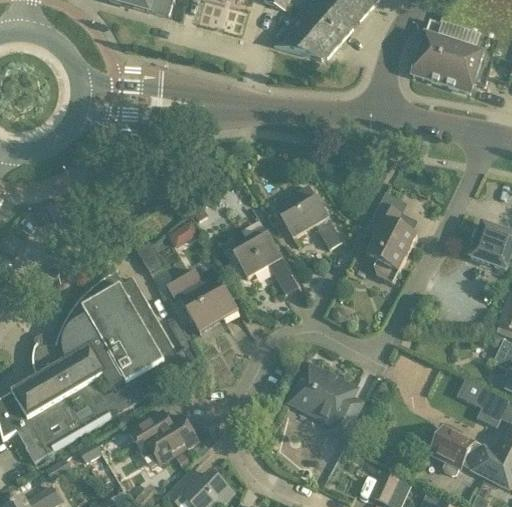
[(115,0),(149,10),(150,9),(169,14),(173,0),(115,0)]
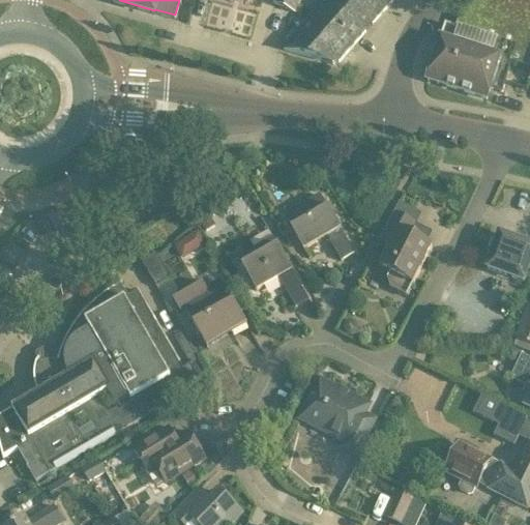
[(272,0),(293,9),(297,0),(272,0)]
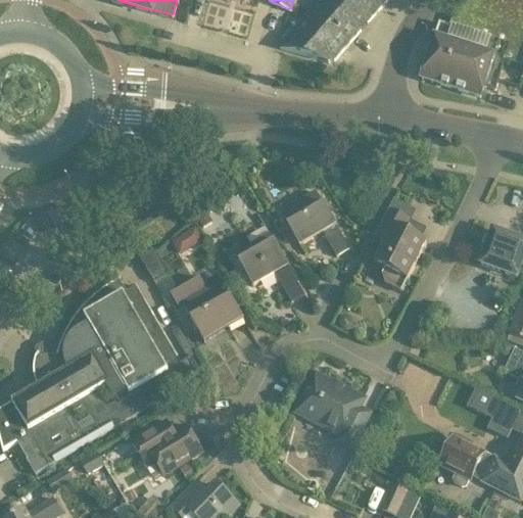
[(337,57),(386,0),(320,0),(280,46),(329,59),(337,57)]
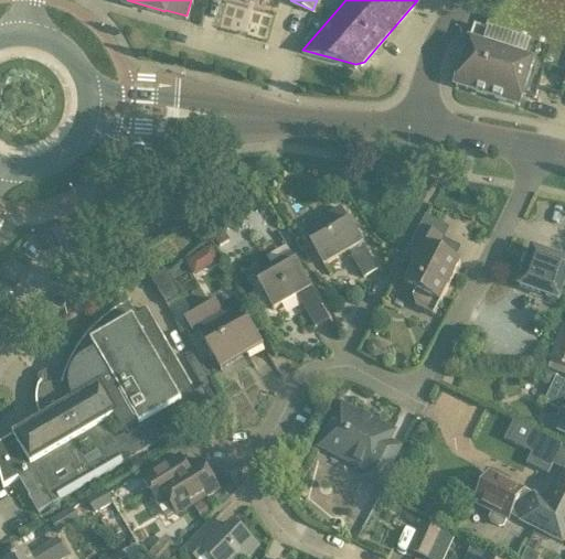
[(510,0),(507,11),(498,8),(491,28),(476,23),(457,82),(520,101),(523,90),(535,95),(553,39),(564,42),(564,0),(510,0)]
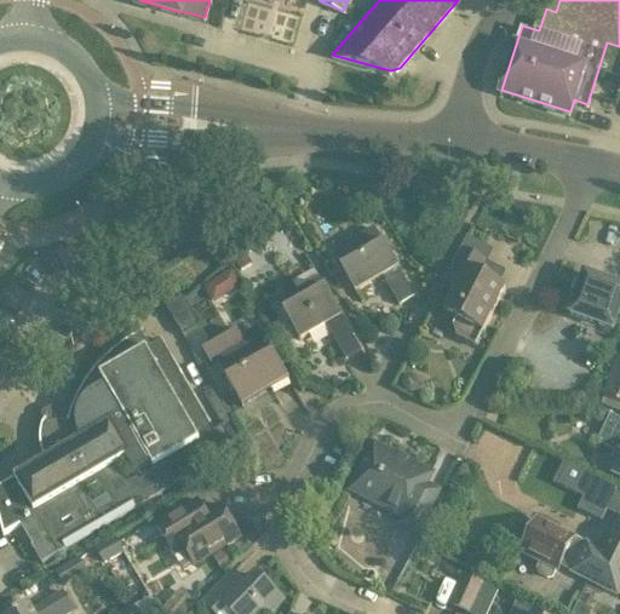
[(399,304),(415,294),(375,227),(334,251),(357,290),(382,275),(399,304)]
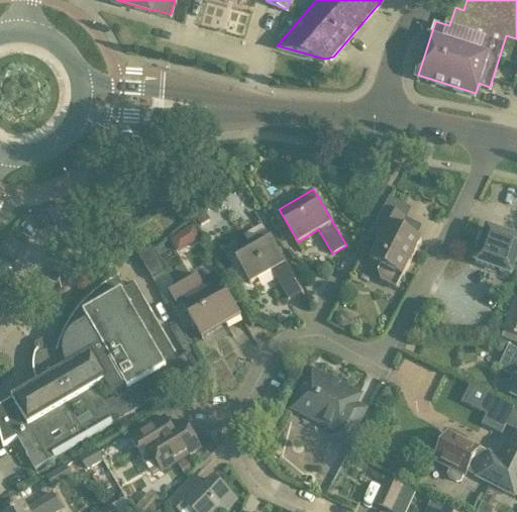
[(371,256),(381,261),(377,268),(380,279),(397,288),(422,238),(401,227),(407,216),(384,205),(370,233),(380,238),(371,256)]
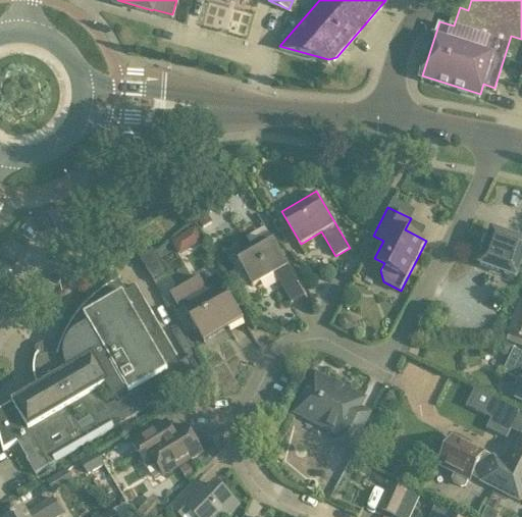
[(198,215),(203,224),(211,219),(207,210),(198,215)]
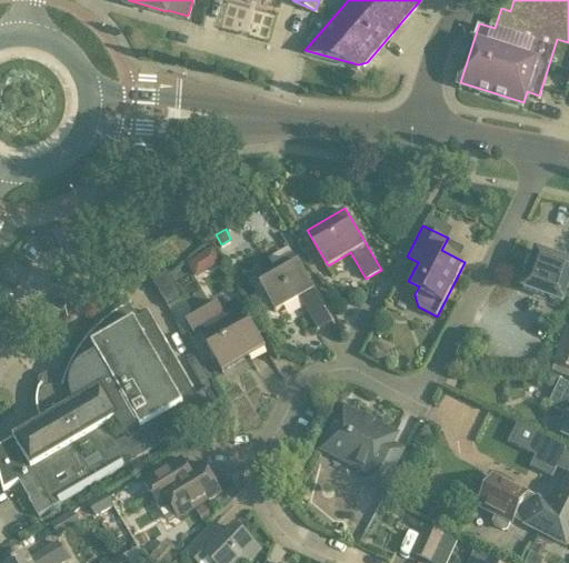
[(187,259),(196,273),(221,258),(213,243),(187,259)]
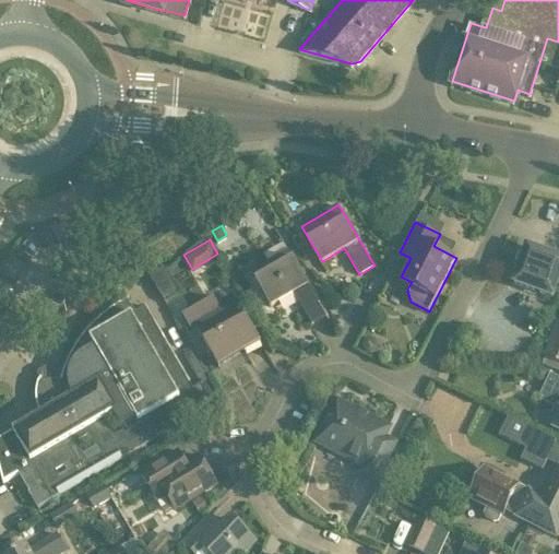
[(542,247),(530,243),(526,251),(520,249),(515,261),(522,263),(515,279),(554,293),(558,278),(558,249),(556,247),(552,246),(549,246),(545,246),(542,247)]
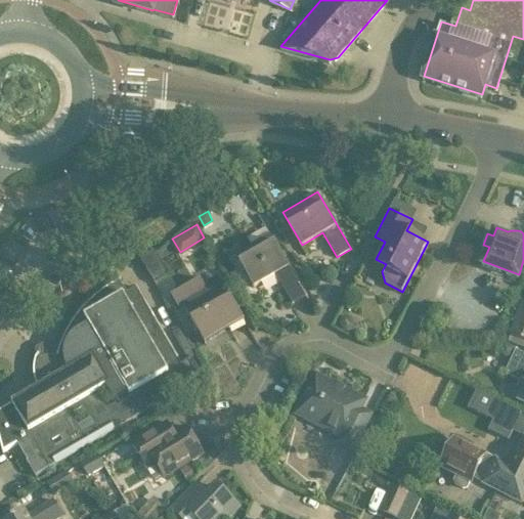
[(293,301),(305,294),(270,234),(235,255),(254,287),(276,273),(293,301)]
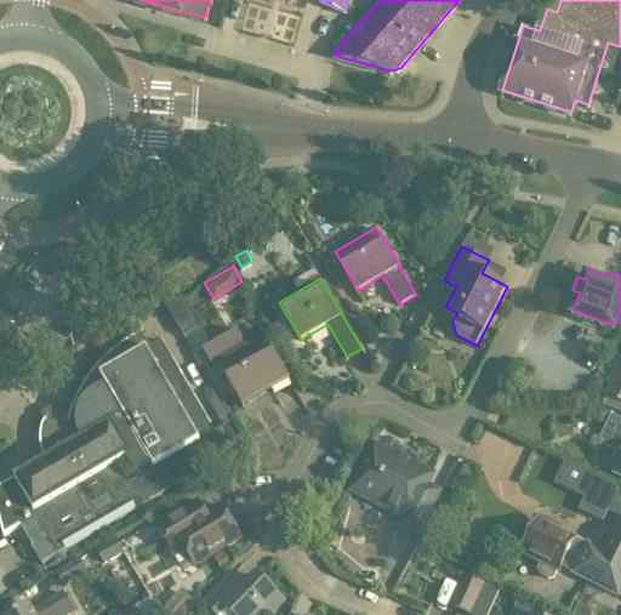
[(183,330),(199,320),(183,295),(167,303),(183,330)]
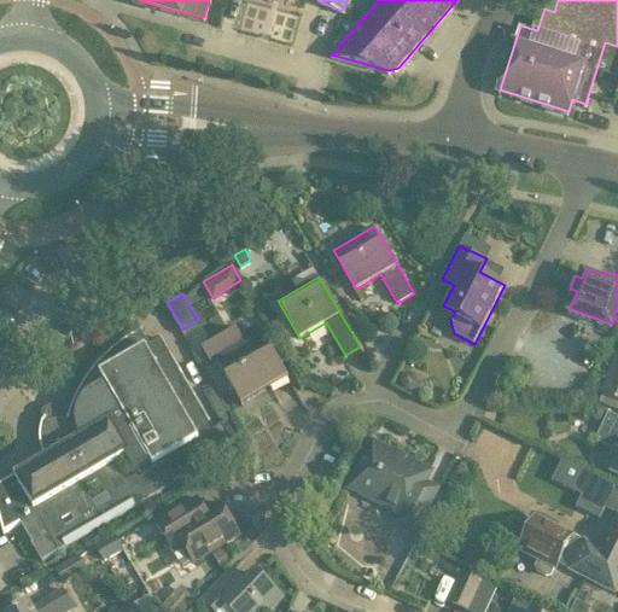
[(44,423),(41,429),(41,435),(42,443),(42,446),(44,449),(46,455),(0,482),(0,513),(5,531),(22,522),(34,542),(33,542),(44,559),(243,443),(228,418),(215,426),(162,334),(151,342),(144,327),(126,338),(110,350),(109,353),(93,369),(87,378),(81,389),(71,408),(63,406),(46,415),(44,423)]
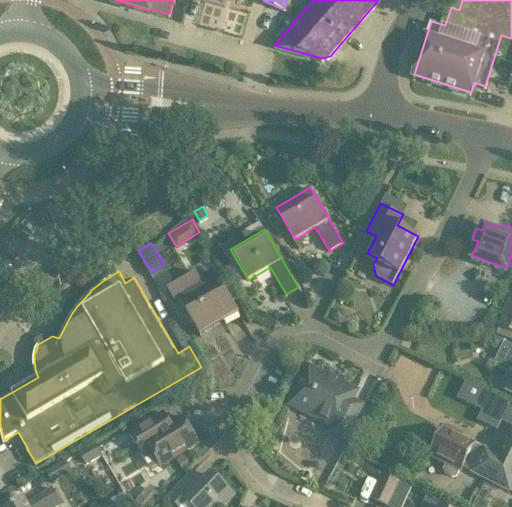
[(200,335),(239,312),(217,274),(202,282),(196,271),(168,288),(174,299),(178,296),(200,335)]
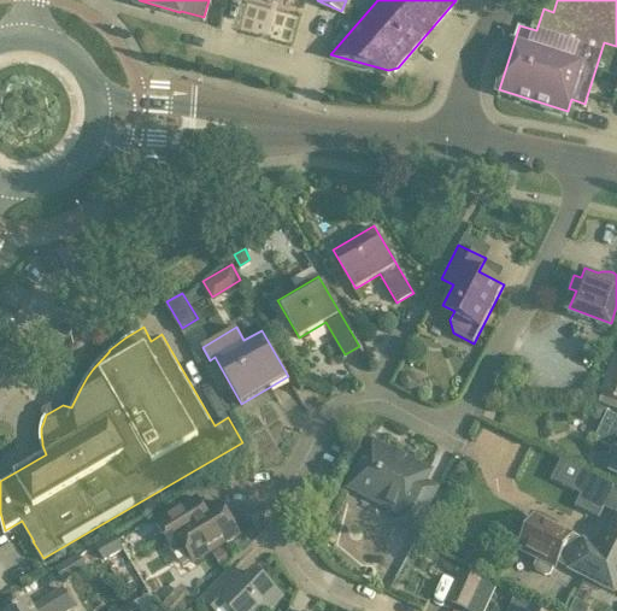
[(616,351),(601,392),(616,397),(616,351)]
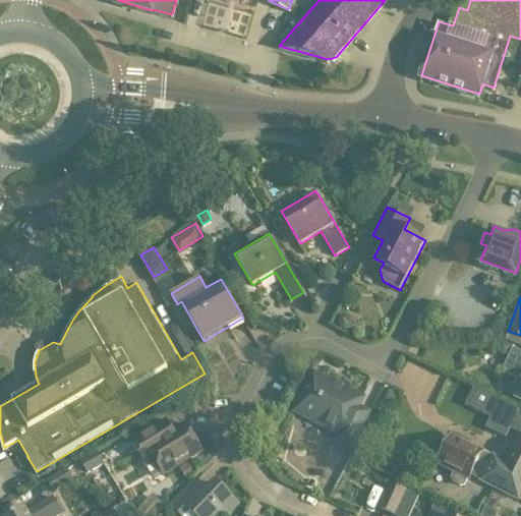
[(337,318),(341,325),(345,327),(350,325),(352,320),(348,311),(344,309),(338,312),(337,318)]
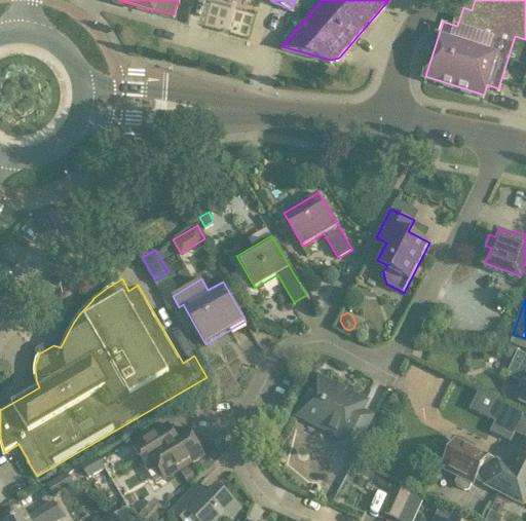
[(503,347),(505,354),(514,358),(519,345),(506,341),(503,347)]
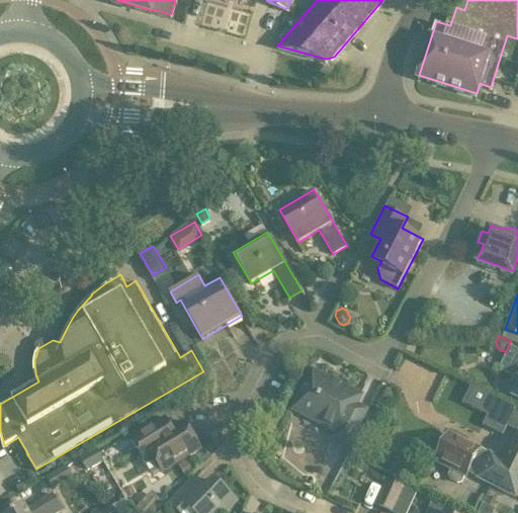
[(517,395),(517,347),(511,344),(500,366),(517,374),(517,378),(512,393),(517,395)]
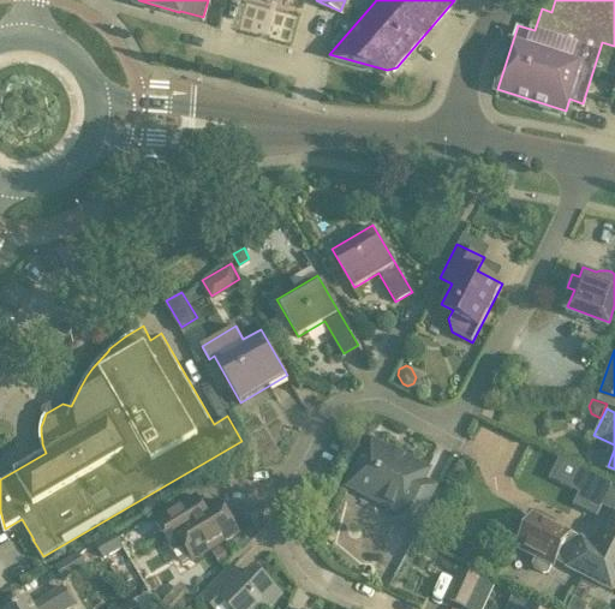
[(370,494),(401,509),(398,518),(415,526),(435,484),(421,477),(425,467),(392,451),(389,453),(371,445),(353,481),(372,490),(370,494)]
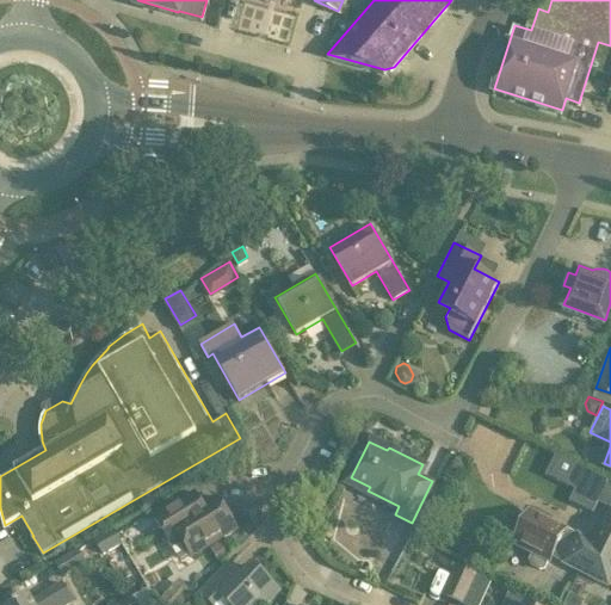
[(560,455),(553,470),(571,479),(578,463),(560,455)]
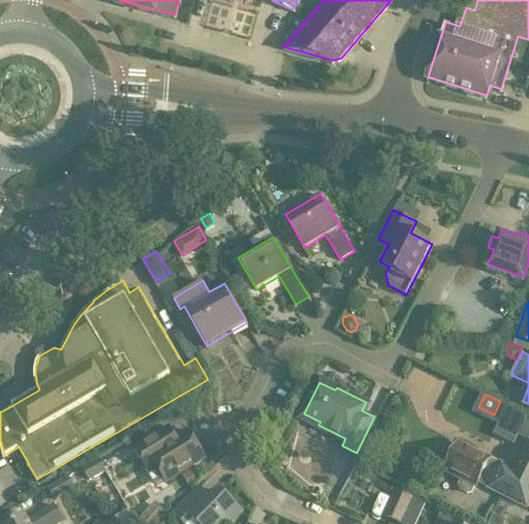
[(147,470),(156,464),(166,481),(206,457),(190,430),(170,442),(163,430),(134,447),(144,463),(143,463),(147,470)]
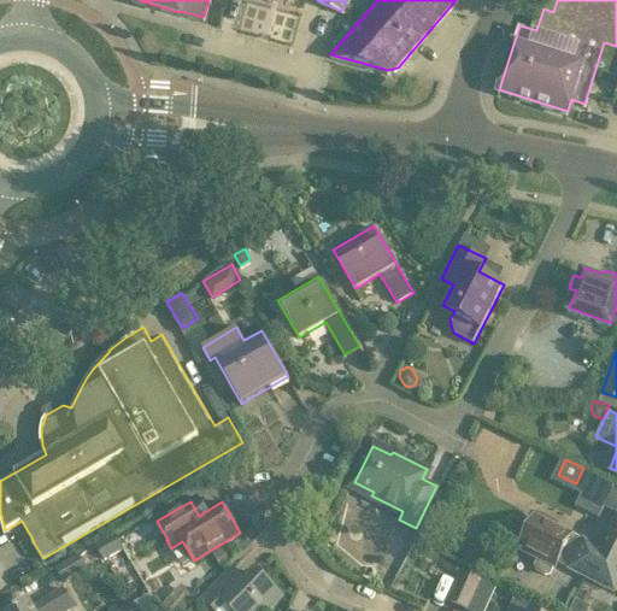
[(518,545),(538,554),(534,564),(536,569),(544,573),(550,571),(554,563),(557,564),(559,559),(566,563),(581,534),(556,521),(553,524),(535,513),(518,545)]
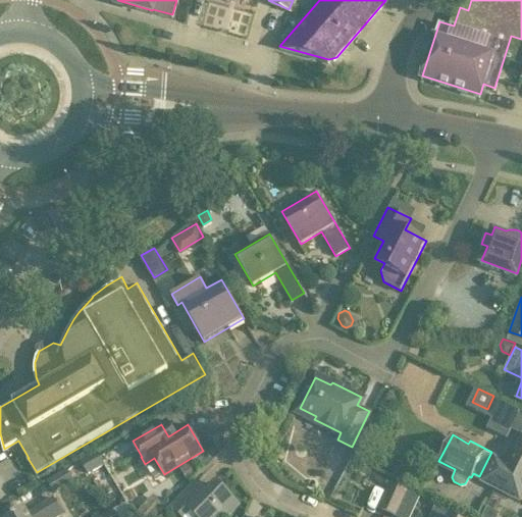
[(491,452),(479,476),(521,499),(521,498),(521,436),(510,461),(491,452)]
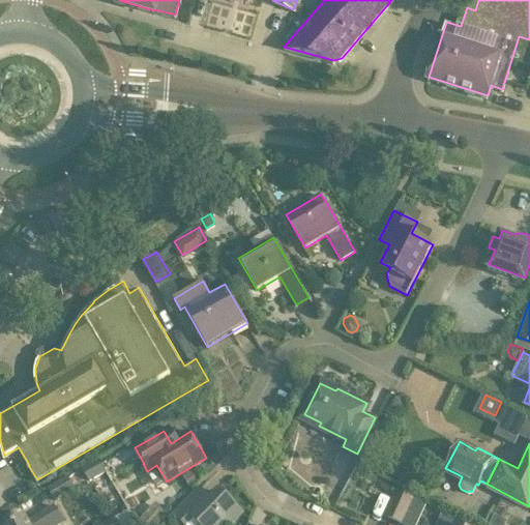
[(88,478),(107,468),(98,455),(81,465),(88,478)]
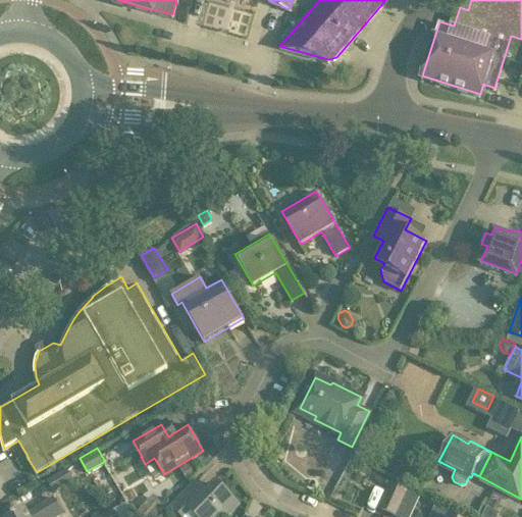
[(55,489),(75,477),(69,467),(49,478),(55,489)]
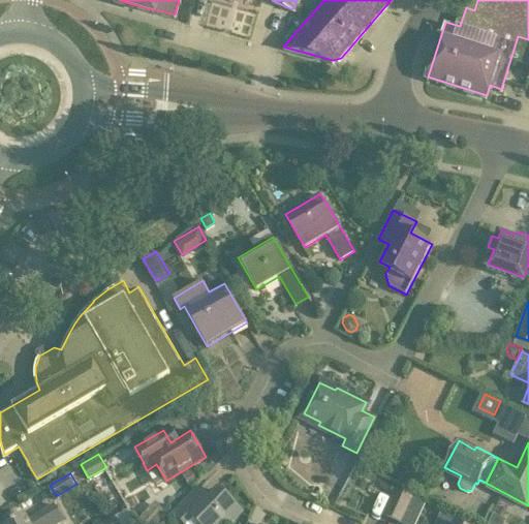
[(411,492),(394,484),(380,512),(399,520),(411,492)]
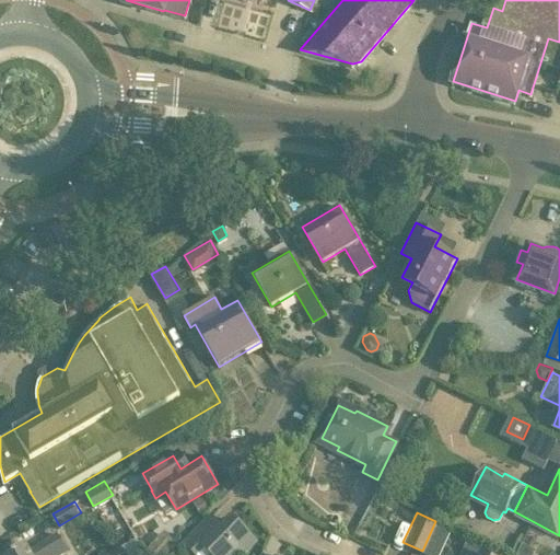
[(206,554),(209,552),(212,554),(232,554),(237,550),(242,554),(256,540),(233,518),(222,529),(208,516),(183,542),(196,554),(206,554)]
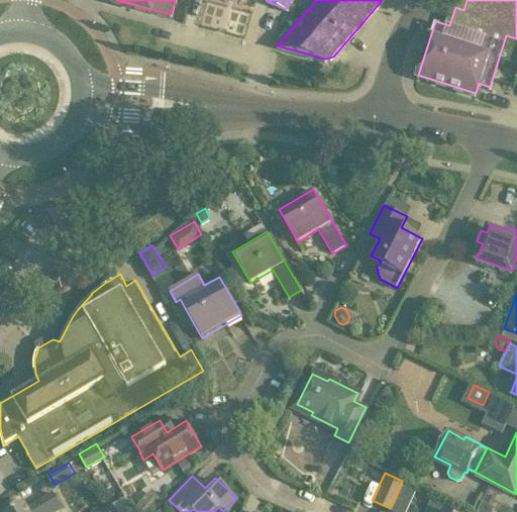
[(54,511),(63,507),(53,489),(26,504),(24,502),(7,511),(54,511)]
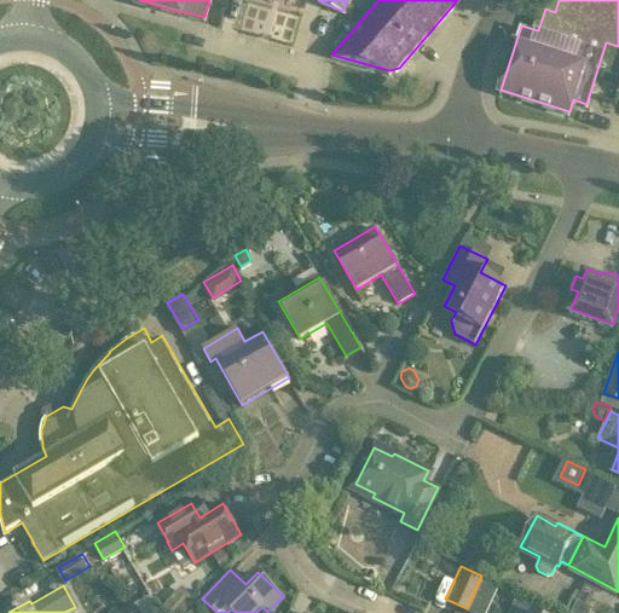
[(140,612),(133,600),(111,612),(140,612)]
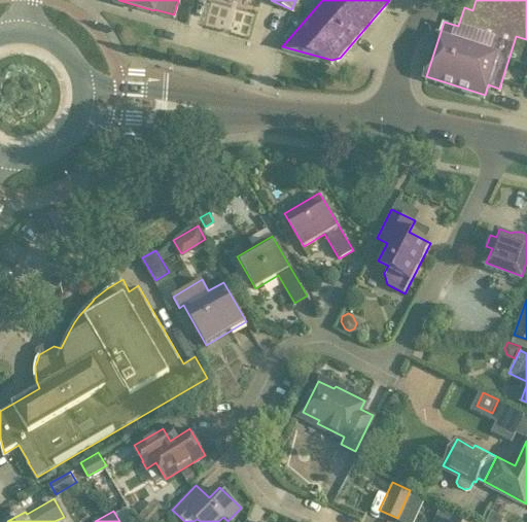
[(503,521),(505,518),(489,511),(483,521),(503,521)]
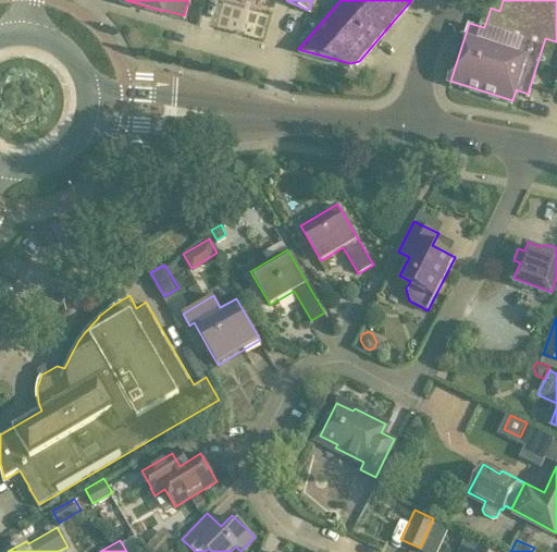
[(159,551),(150,542),(149,541),(144,547),(146,551),(159,551)]
